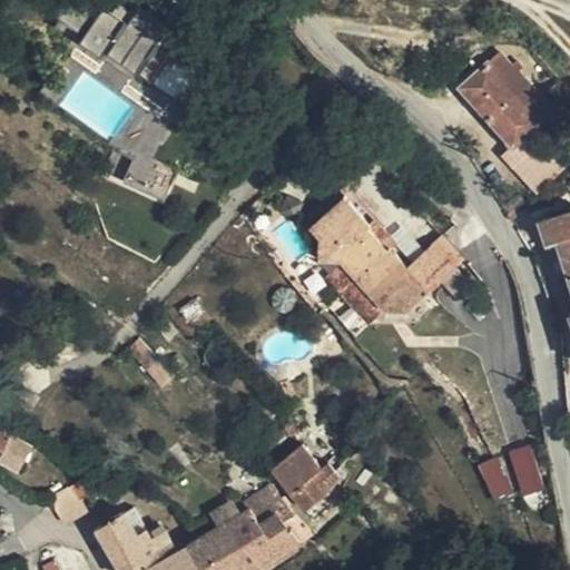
[(151,82),(184,37),(140,7),(128,25),(105,7),(81,42),(104,58),(107,50),(151,82)]
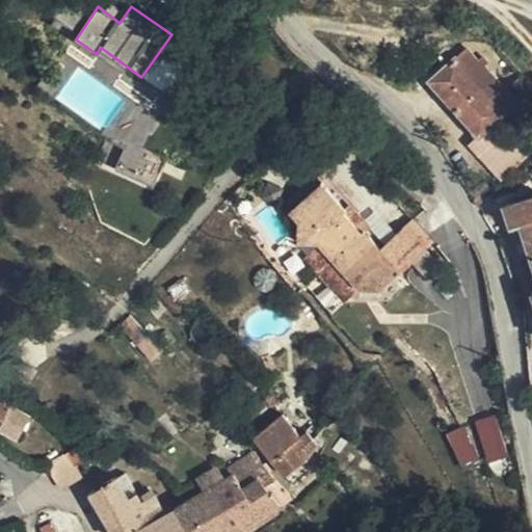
[(479,137),(513,104),(482,71),(486,65),(481,58),(475,62),(464,51),(430,83),(479,137)]
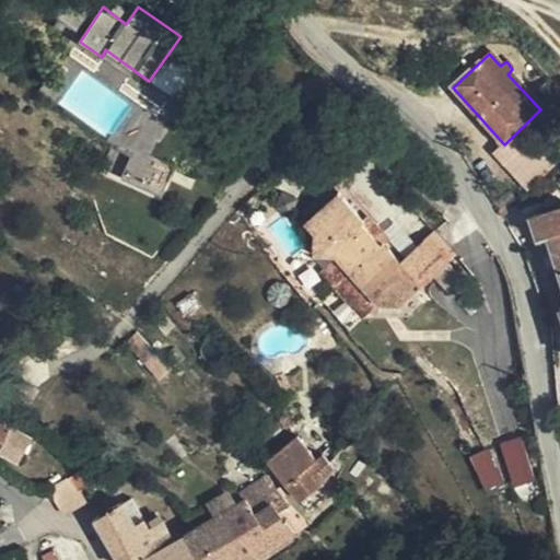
[(364,222),(338,194),(306,224),(314,234),(314,257),(335,257),(351,275),(378,304),(400,305),(448,261),(427,237),(400,261),(384,244),(382,246),(363,225),(364,222)]
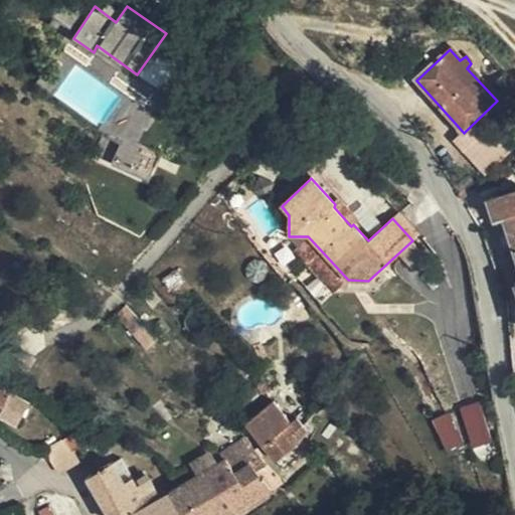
[(468,189),(460,196),(461,201),(471,193),(468,189)]
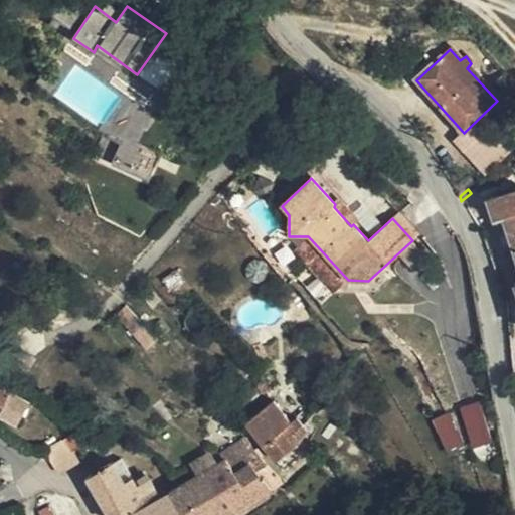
[(514,191),(489,199),(495,218),(505,214),(514,246),(514,191)]
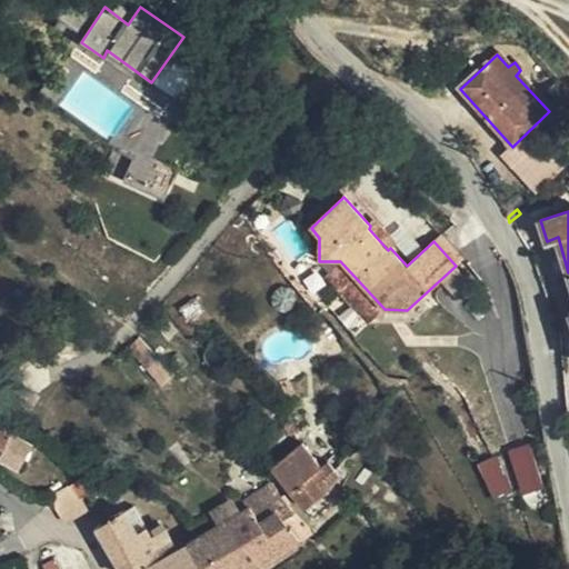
[(553,245),(568,291),(568,272),(558,237),(547,241),(548,247),(553,245)]
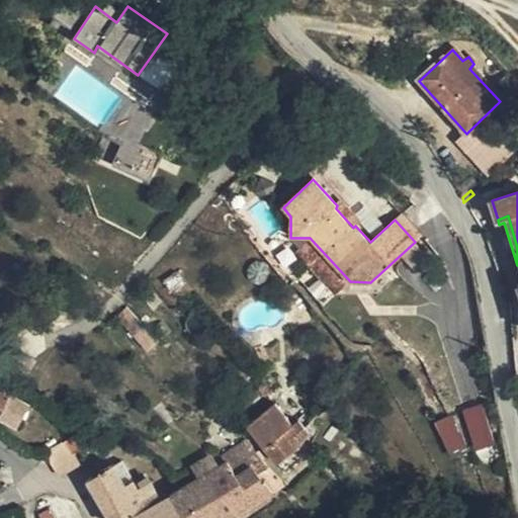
[(310,238),(290,238),(286,242),(310,268),(325,254),(310,238)]
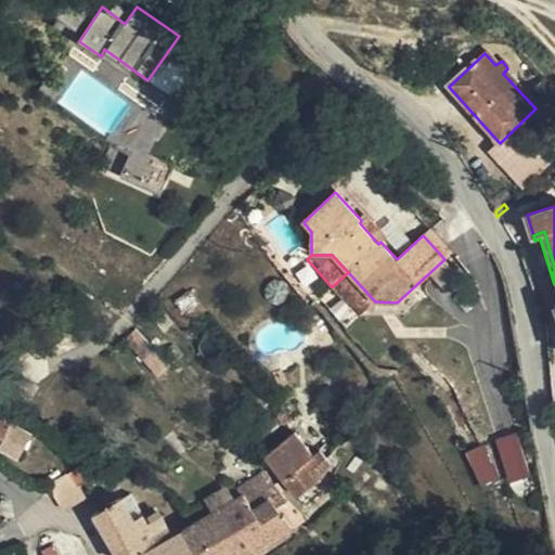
[(359,315),(375,301),(348,272),(332,287),(358,317),(359,315)]
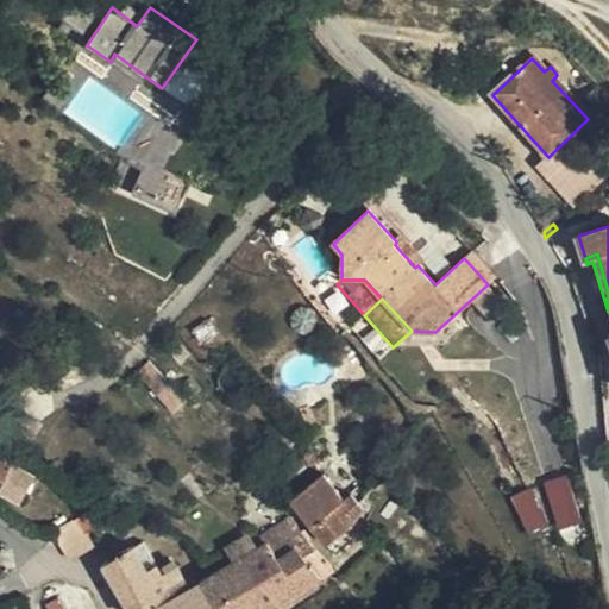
[(158,396),(170,384),(149,362),(138,372),(158,396)]
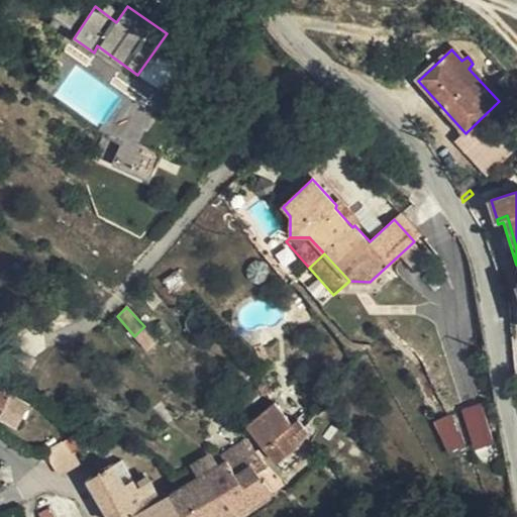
[(0,406),(4,409),(12,394),(0,387),(0,406)]
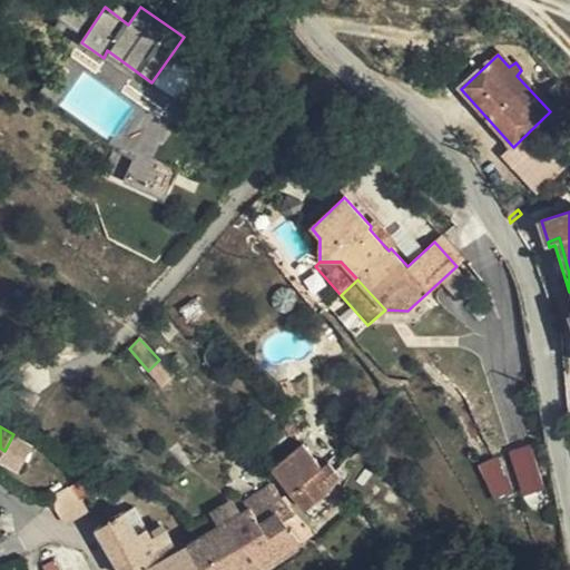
[(530,444),(508,451),(521,495),(543,489),(530,444)]
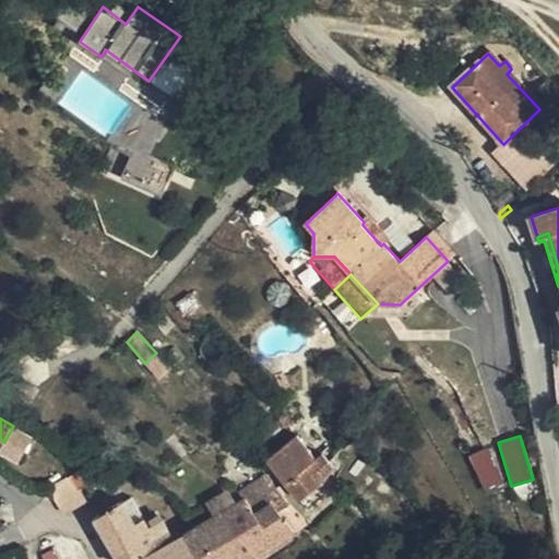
[(297,437),(266,462),(276,472),(299,501),(322,483),(334,468),(322,453),(317,459),(297,437)]
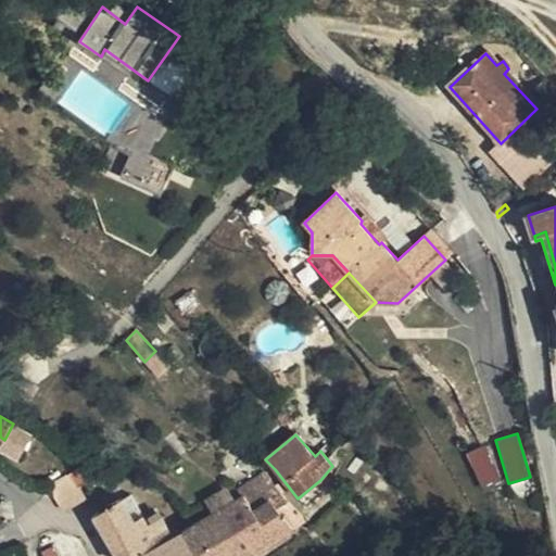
[(466,452),(480,489),(500,481),(485,444),(466,452)]
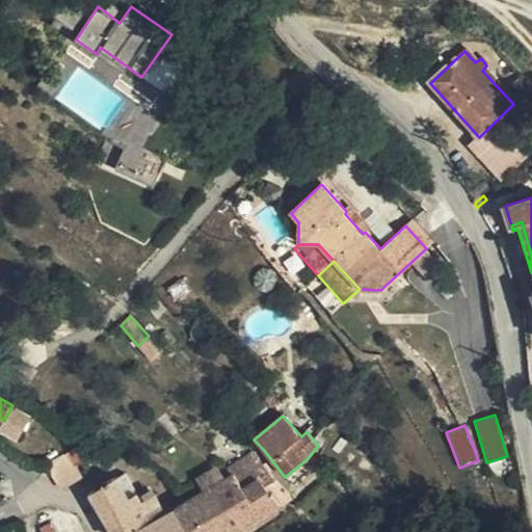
[(60,489),(82,477),(75,466),(86,459),(79,448),(48,468),(60,489)]
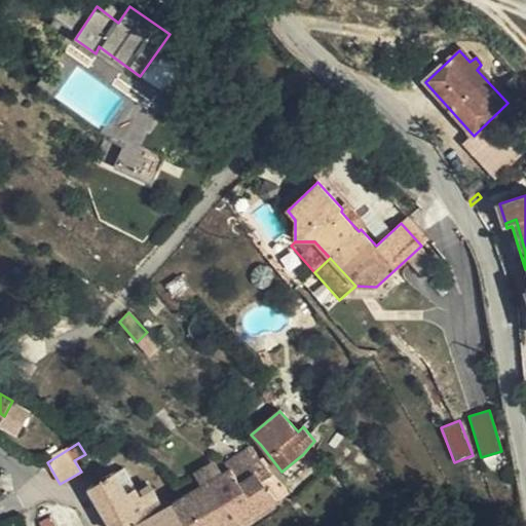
[(202,487),(181,499),(174,503),(185,525),(235,525),(287,494),(252,449),(226,464),(229,471),(222,476),(202,487)]
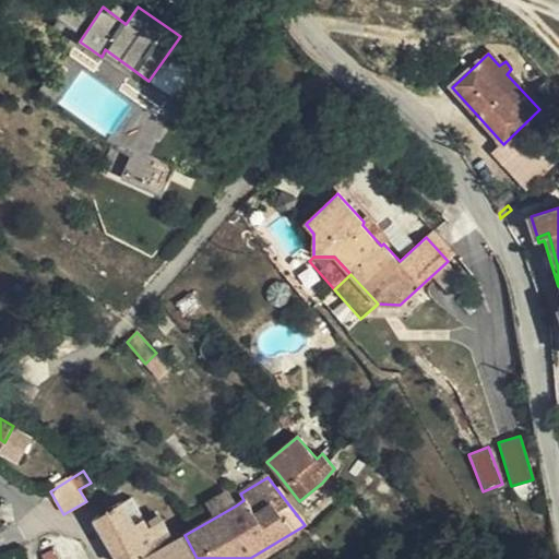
[(230,495),(211,509),(215,518),(236,506),(230,495)]
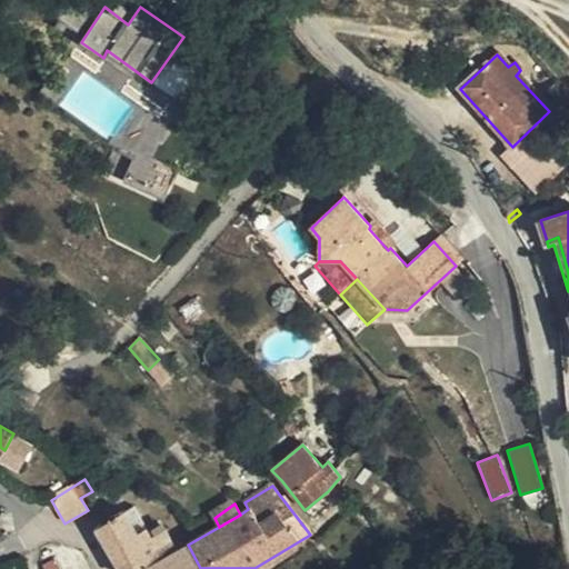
[(138,533),(126,512),(98,528),(122,568),(145,568),(151,566),(147,557),(173,540),(166,528),(152,537),(147,528),(138,533)]
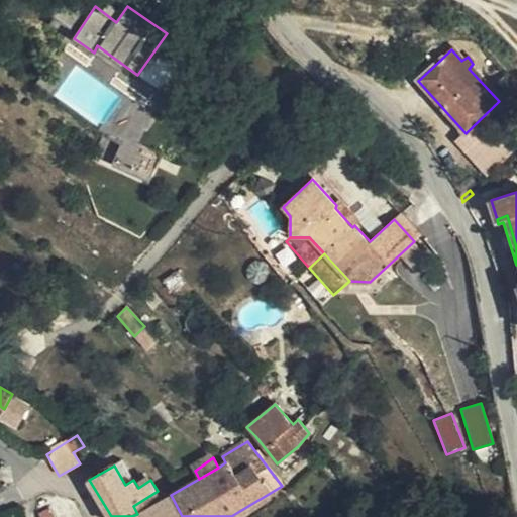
[(146,473),(133,480),(138,488),(150,480),(146,473)]
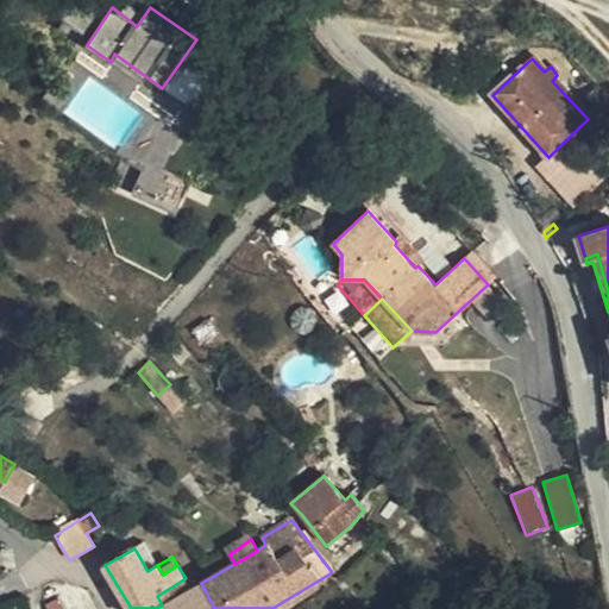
[(214,608),(201,583),(190,589),(186,578),(157,596),(162,606),(163,608),(214,608)]
